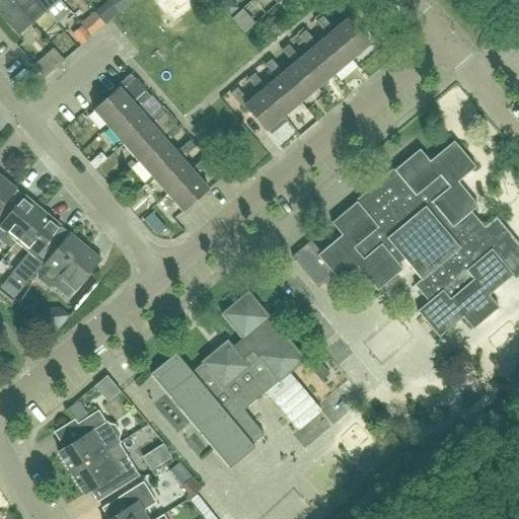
[(0,0),(0,17),(16,35),(30,23),(9,0),(0,0)]
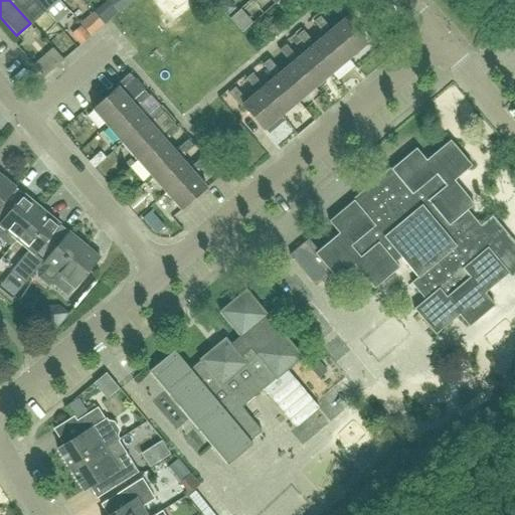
[(9,0),(30,23),(43,11),(33,0),(9,0)]
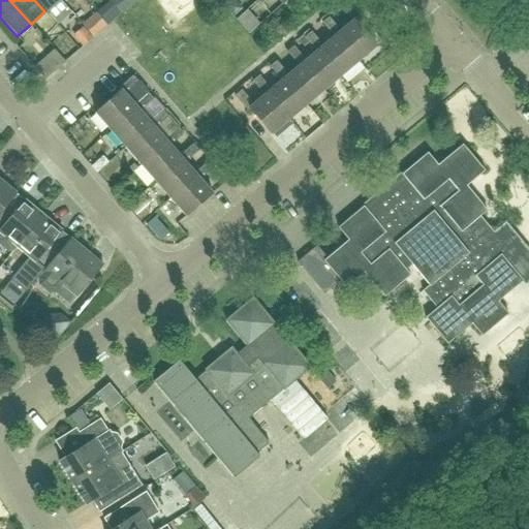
[(34,0),(44,11),(57,0),(34,0)]
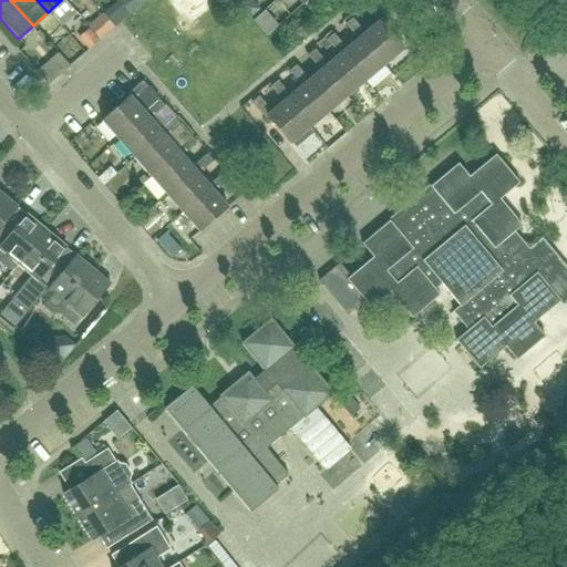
[(144,1),(142,0),(116,0),(130,13),(144,1)]
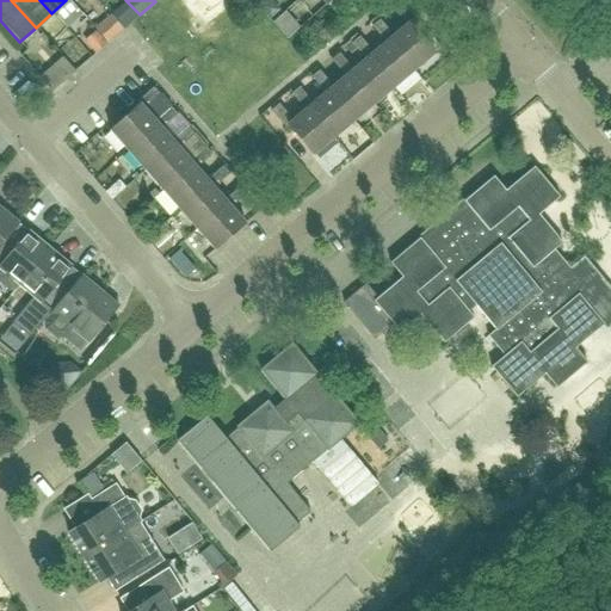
[(122,30),(111,17),(96,30),(106,43),(122,30)]
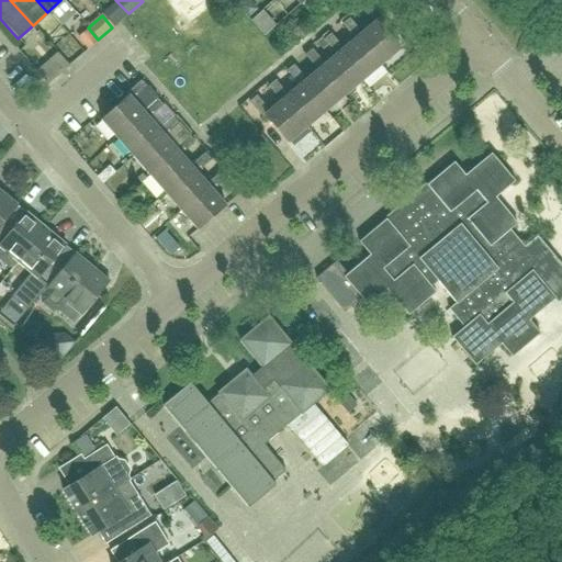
[(347,20),(340,25),(352,40),(355,37),(379,66),(400,48),(375,20),(359,34),(347,20)]
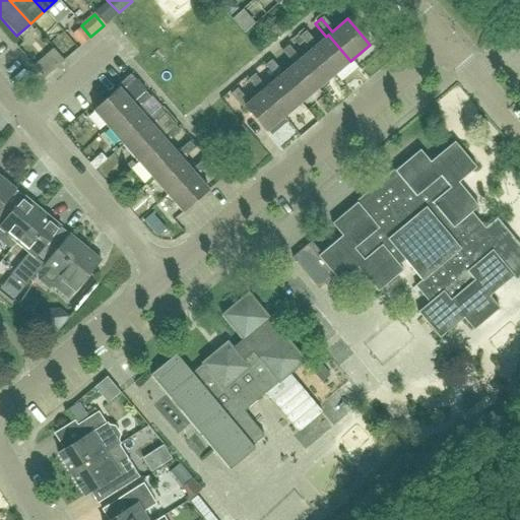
[(298,38),(309,50),(311,48),(333,75),(350,61),(328,35),(326,37),(315,23),(304,33),(298,38)]
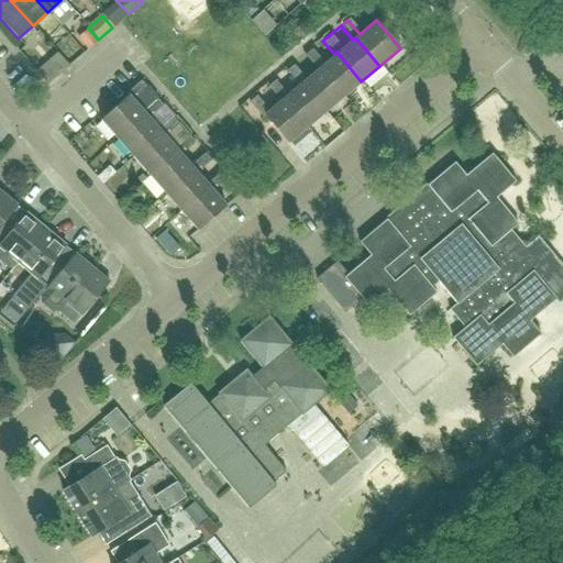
[(304,56),(316,70),(319,68),(343,97),(361,81),(337,52),(334,54),(322,64),(310,51),(304,56)]
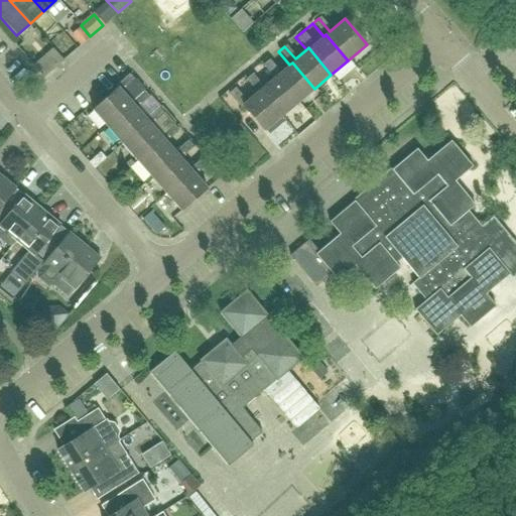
[(261,66),(272,79),(275,76),(297,103),(314,89),(292,62),(289,65),(279,74),(268,59),(261,66)]
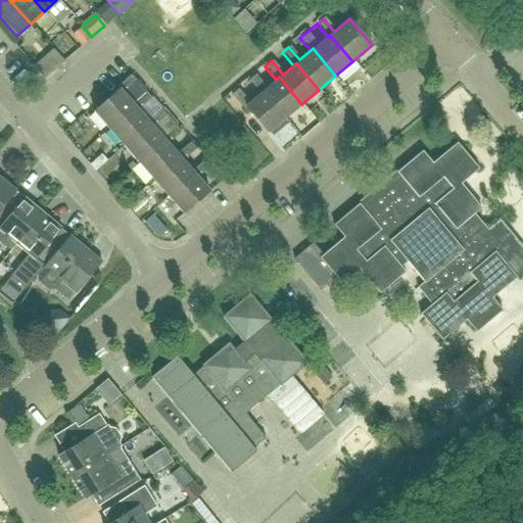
[(93,111),(108,129),(132,107),(131,105),(121,93),(135,81),(130,76),(115,89),(117,90),(93,111)]
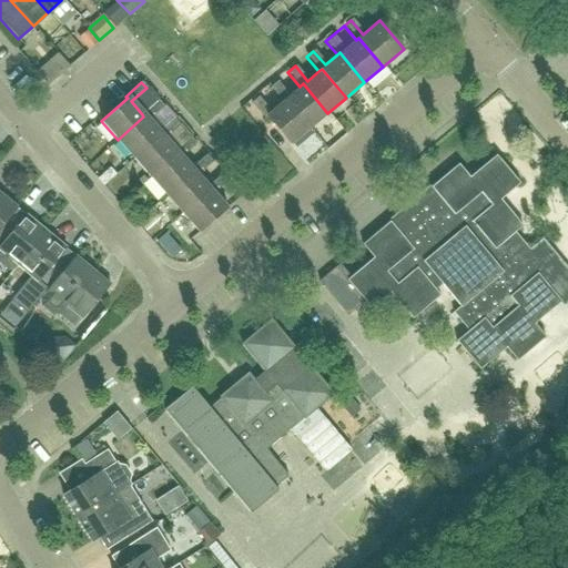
[(271,88),(282,101),(284,99),(308,129),(327,113),(303,83),(300,87),(287,97),(276,82),(271,88)]
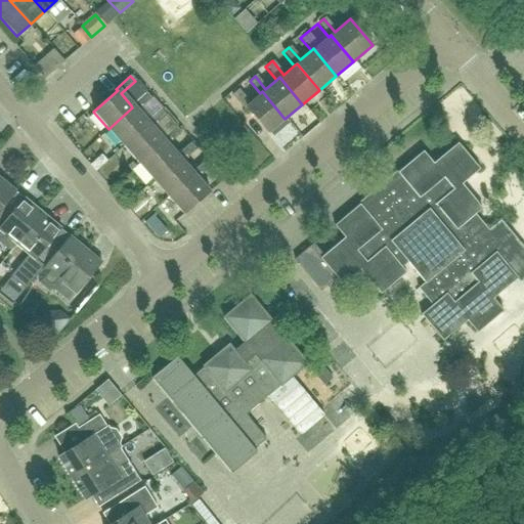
[(267,133),(285,119),(262,91),(260,93),(250,102),(238,89),(231,95),(243,108),(245,106),(267,133)]
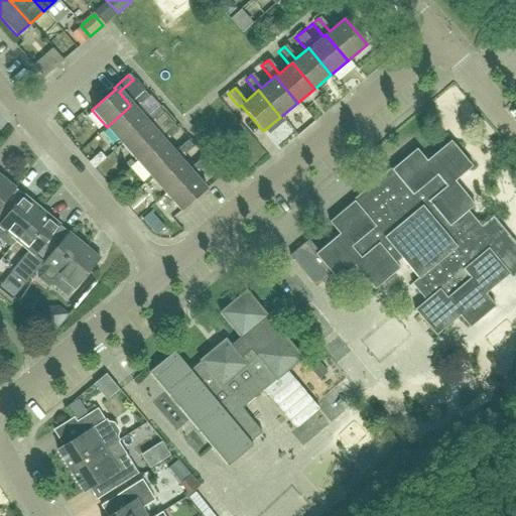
[(142,92),(129,104),(130,106),(107,127),(121,143),(145,122),(142,119),(133,109),(146,97),(142,92)]
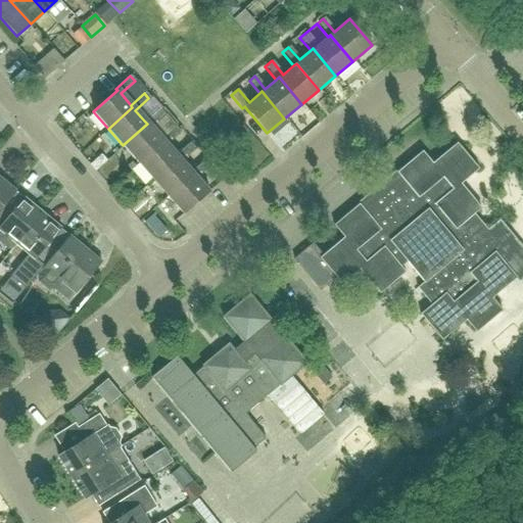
[(157,109),(144,121),(147,124),(123,145),(137,161),(161,140),(159,137),(172,126),(163,115),(157,109)]
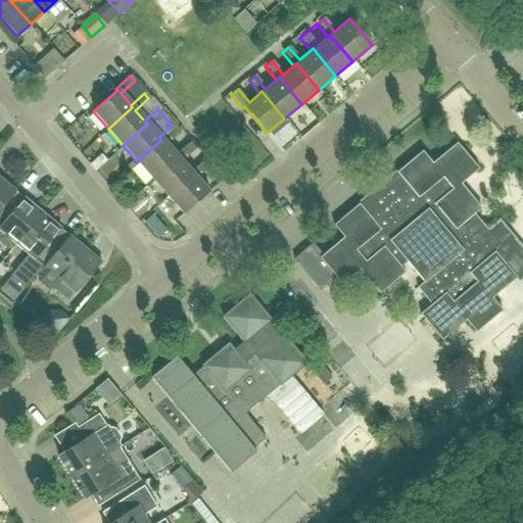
[(178,132),(172,126),(159,137),(161,140),(137,161),(152,179),(177,156),(175,154),(164,143),(178,132)]
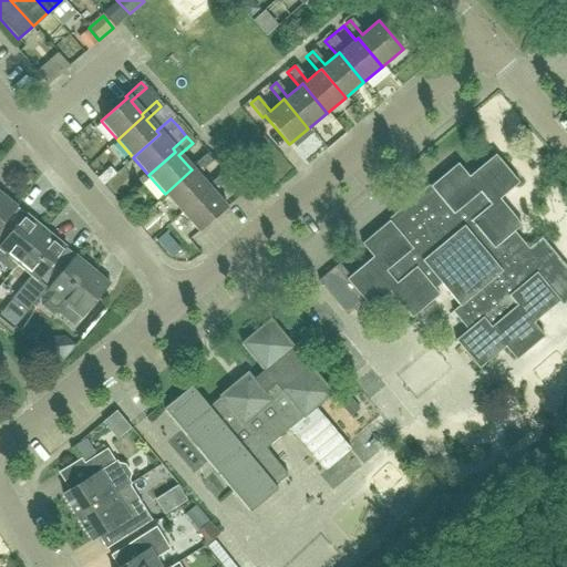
[(165,194),(181,212),(207,188),(205,186),(195,174),(208,162),(203,155),(189,167),(192,169),(165,194)]
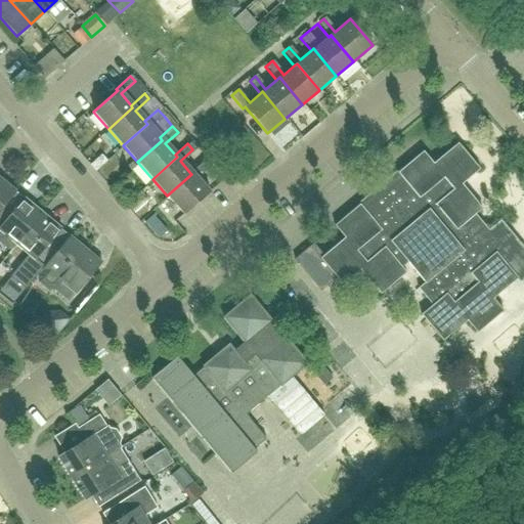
[(423,151),(396,173),(399,177),(362,209),(358,204),(334,225),(344,238),(323,256),(320,259),(337,279),(342,285),(359,270),(380,295),(406,272),(401,267),(406,263),(424,284),(419,288),(433,305),(421,314),(442,341),(466,320),(477,334),(503,311),(492,299),(517,279),(520,284),(523,279),(523,249),(497,218),(486,228),(475,215),(481,210),(461,185),(479,170),(456,143),(433,164),(423,151)]
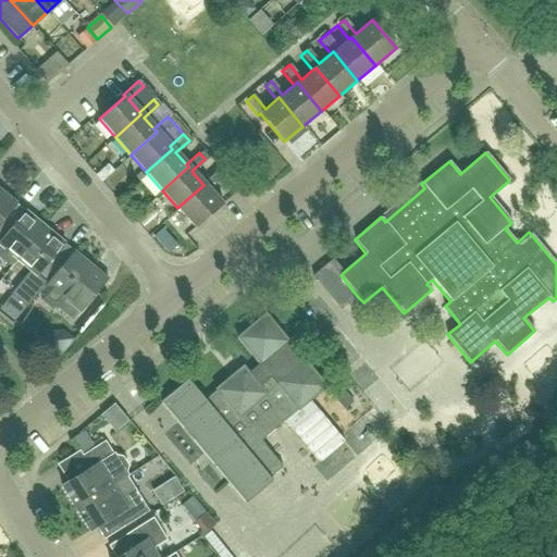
[(215,171),(201,183),(203,185),(177,208),(195,227),(221,205),(207,189),(221,176),(215,171)]
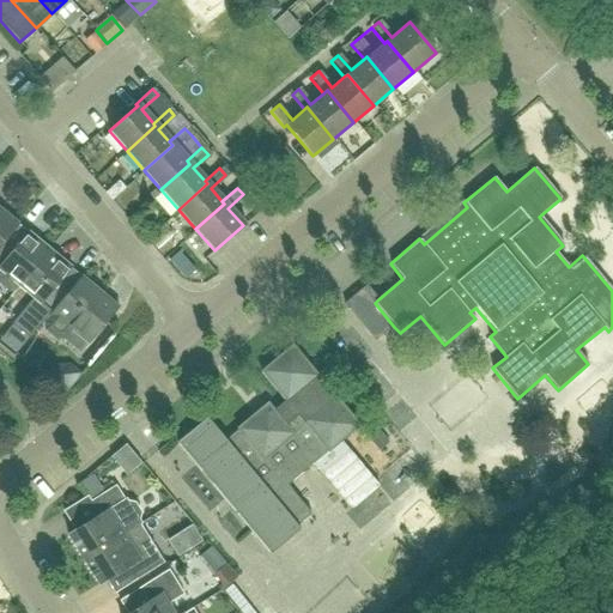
[(0,243),(5,238),(5,240),(18,223),(0,208),(0,243)]
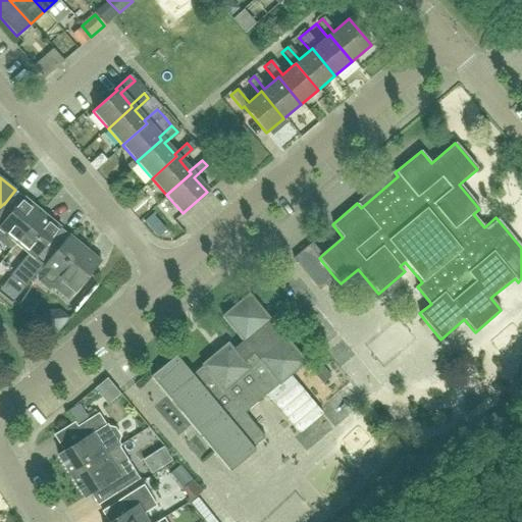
[(16,245),(42,213),(22,197),(12,210),(4,204),(4,203),(0,207),(0,242),(7,248),(11,248),(12,248),(8,253),(9,253),(16,245)]
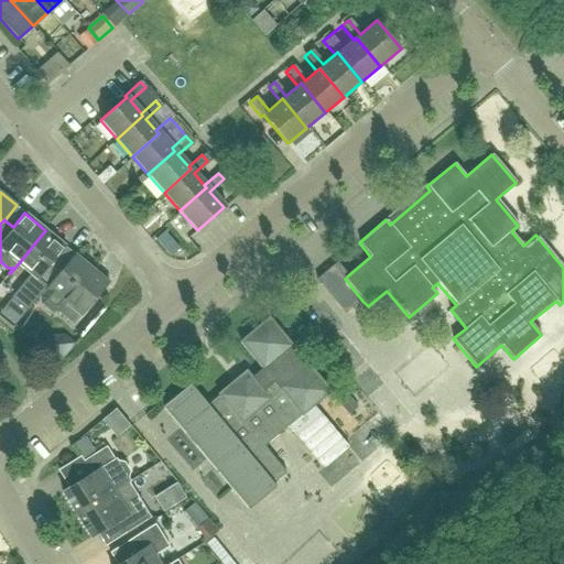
[(40,296),(63,268),(54,260),(65,246),(45,230),(18,264),(38,281),(22,299),(31,305),(39,296),(40,296)]
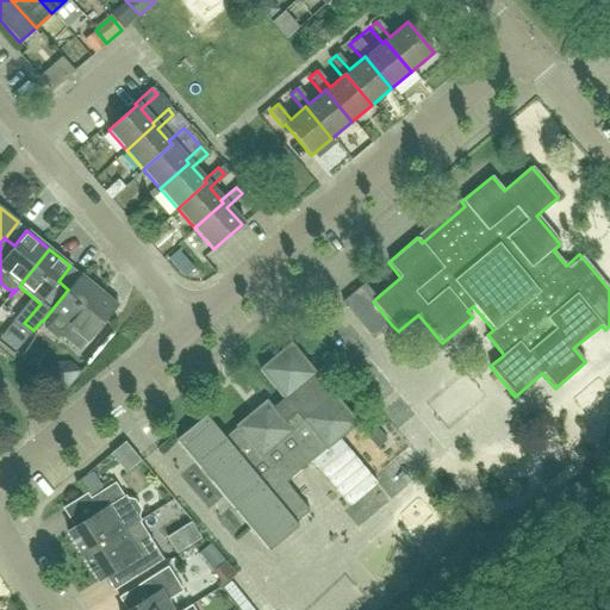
[(117,305),(103,293),(80,274),(68,290),(43,321),(43,328),(55,338),(62,337),(79,350),(117,305)]
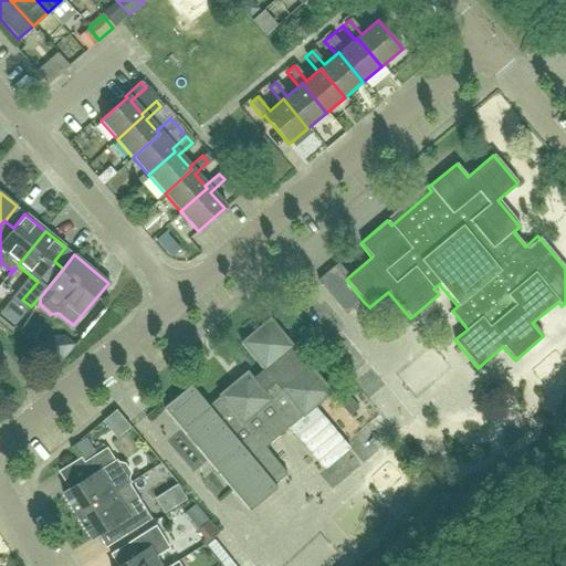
[(336,268),(320,281),(322,284),(348,315),(364,302),(346,280),(349,276),(339,264),(336,268)]
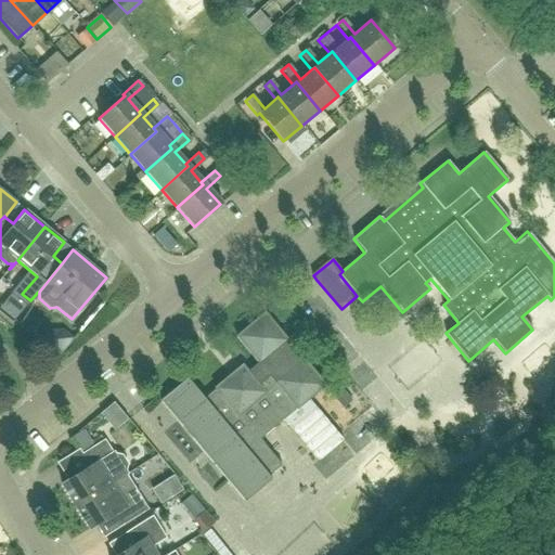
[(259,439),(296,408),(322,386),(263,315),(237,337),(260,364),(249,374),(242,366),(204,398),(186,377),(160,400),(182,427),(185,425),(193,435),(191,437),(245,502),(271,479),(269,476),(281,465),(259,439)]
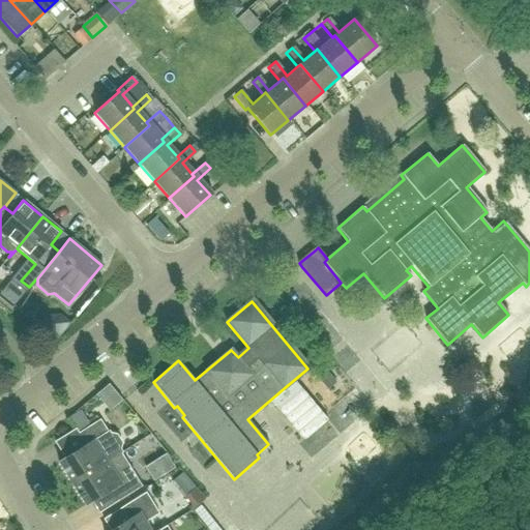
[(495,349),(521,330),(514,321),(489,341),(495,349)]
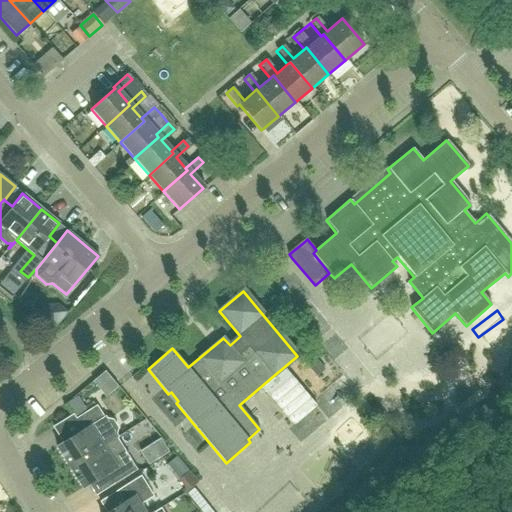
[(316,377),(324,370),(311,355),(303,361),(316,377)]
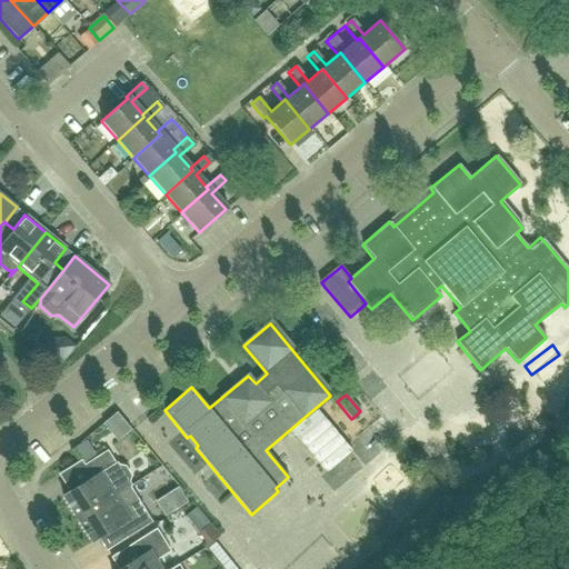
[(62,497),(77,519),(129,486),(127,482),(128,476),(123,468),(117,466),(107,450),(80,467),(89,480),(62,497)]
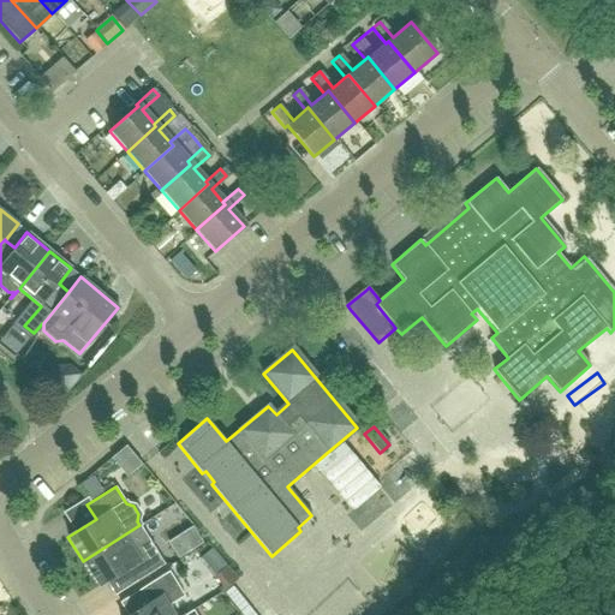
[(423,551),(448,541),(439,519),(413,530),(423,551)]
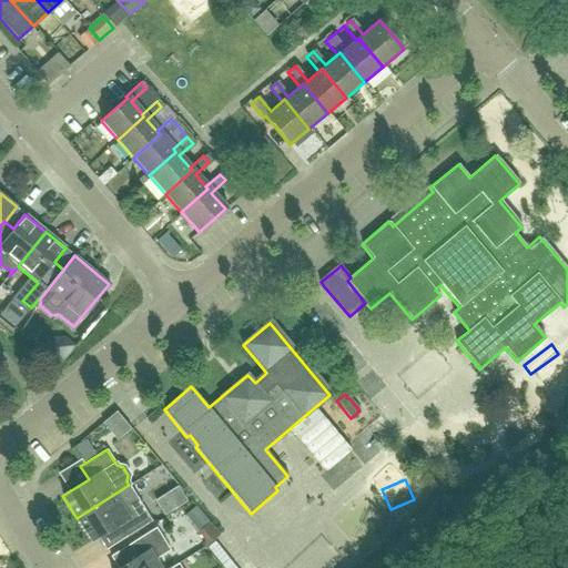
[(152,521),(129,485),(77,518),(91,541),(117,525),(125,538),(152,521)]
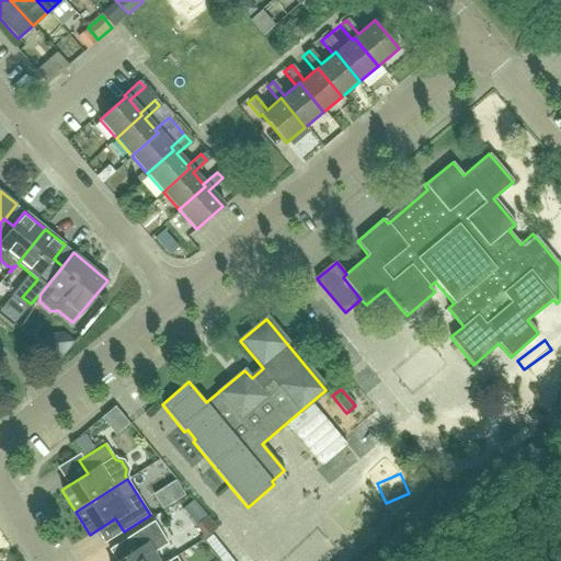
[(187,558),(221,537),(204,508),(170,529),(187,558)]
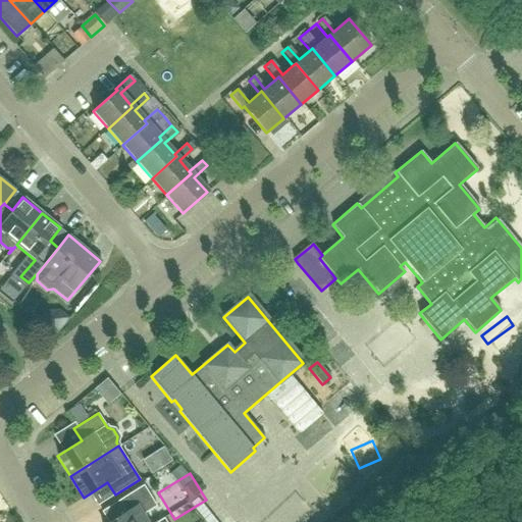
[(109,521),(148,521),(143,514),(156,506),(144,484),(119,500),(126,512),(109,521)]
